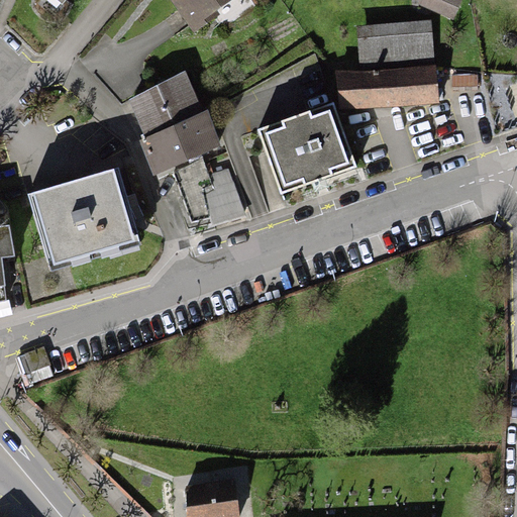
[(171,0),(193,28),(214,13),(209,7),(219,0),(171,0)]
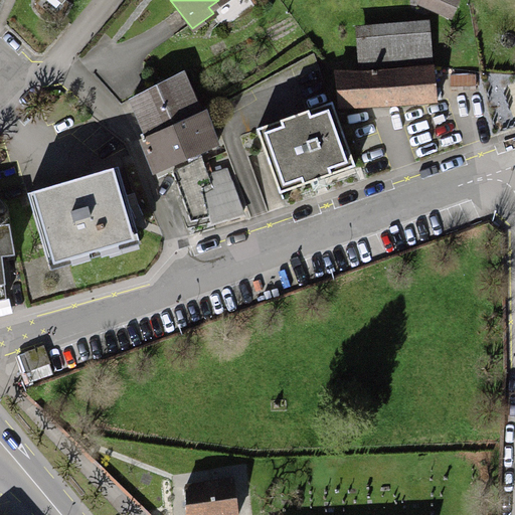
[(428,0),(427,4),(447,13),(453,0),(428,0)]
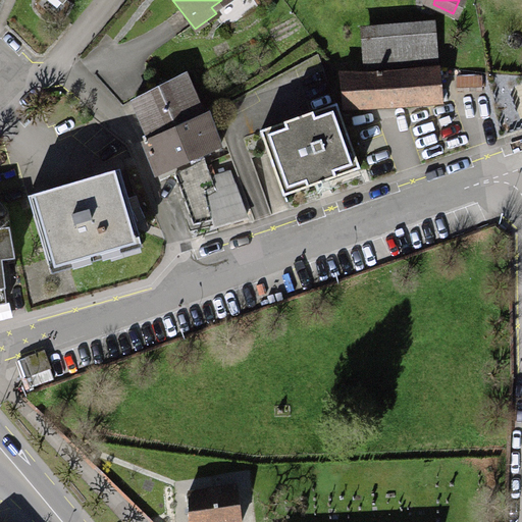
[(364,63),(431,62),(431,36),(364,37),(364,63)]
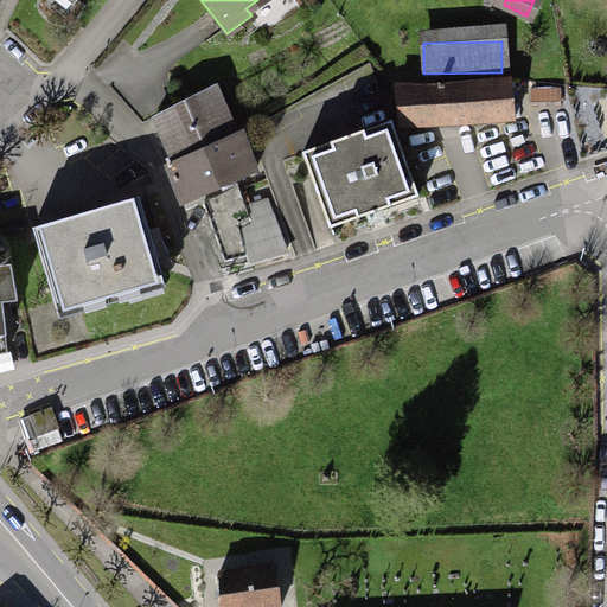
[(396,87),(397,127),(516,125),(515,83),(465,87),(442,88),(442,85),(434,85),(434,88),(423,89),(396,87)]
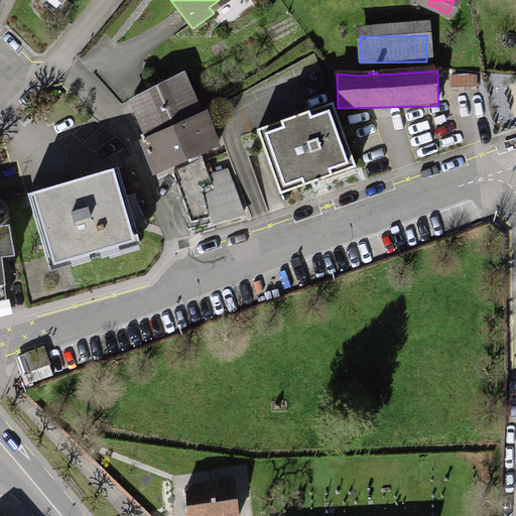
[(148,135),(196,114),(196,113),(179,77),(131,98),(146,131),(148,135)]
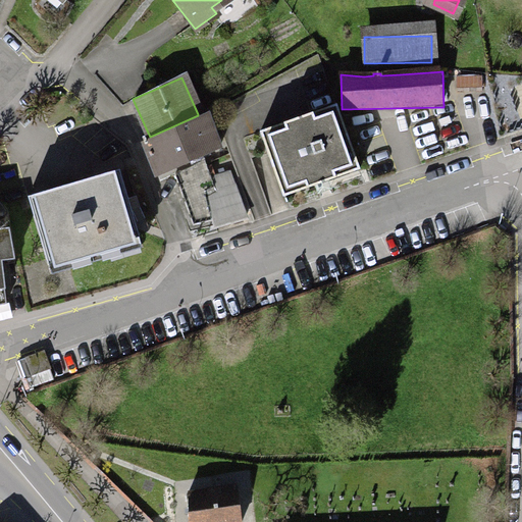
[(334,105),(257,134),(280,198),(358,168),(334,105)]
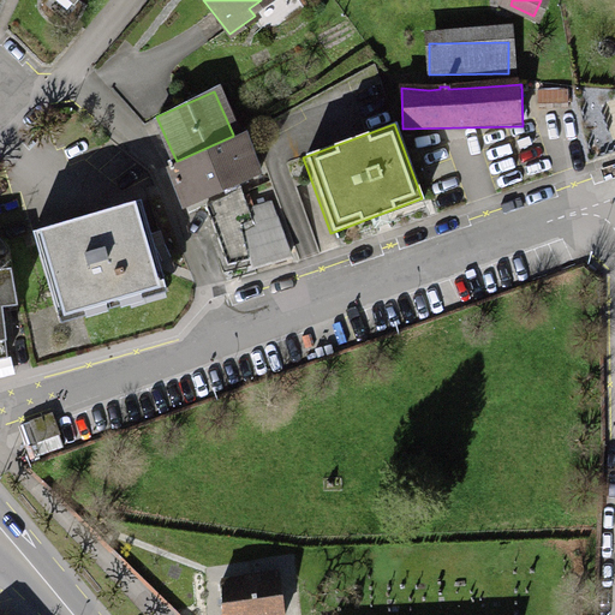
[(174,156),(169,159),(171,163),(171,165),(185,206),(214,191),(262,168),(245,130),(233,135),(233,136),(177,161),(174,156)]
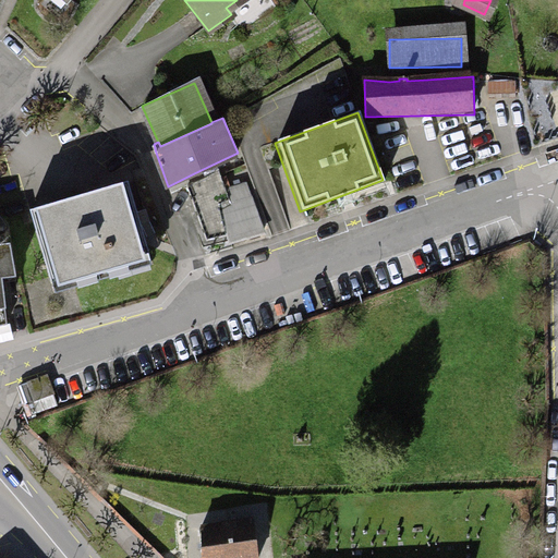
[(219,172),(186,189),(205,241),(226,237),(228,241),(264,233),(246,184),(226,191),(219,172)]
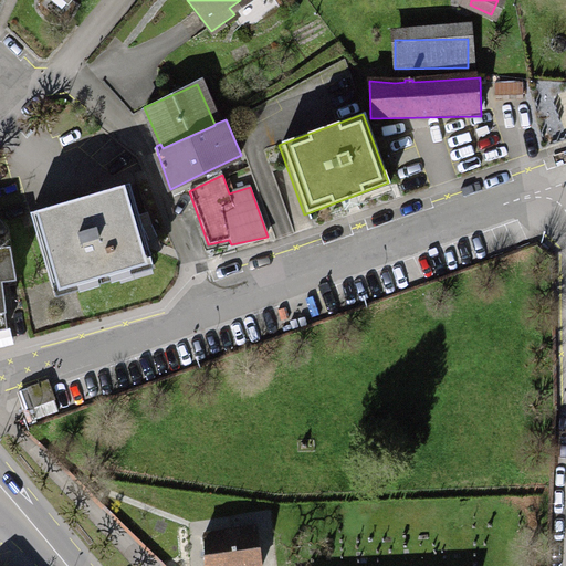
[(76,203),(28,217),(48,286),(70,280),(71,283),(129,266),(128,263),(146,258),(126,189),(76,203)]
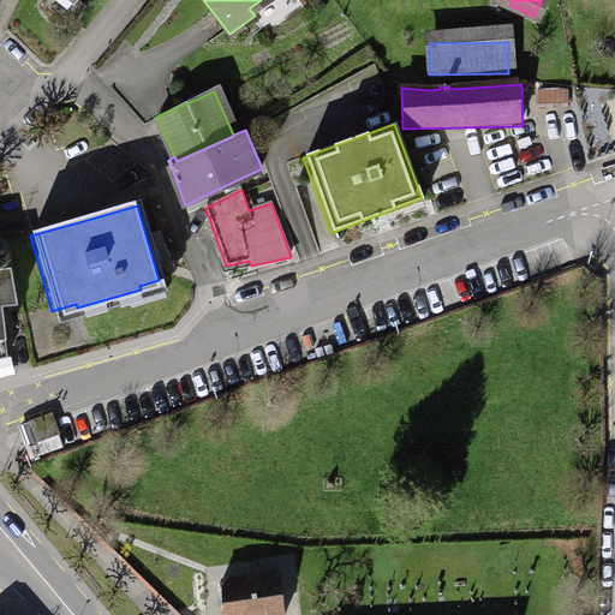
[(0,357),(6,357),(1,310),(18,309),(11,272),(5,273),(4,260),(0,260),(0,357)]
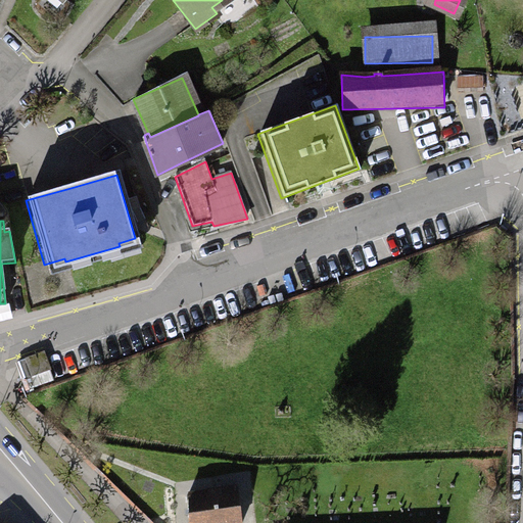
[(19,362),(30,389),(55,380),(46,355),(45,351),(19,362)]
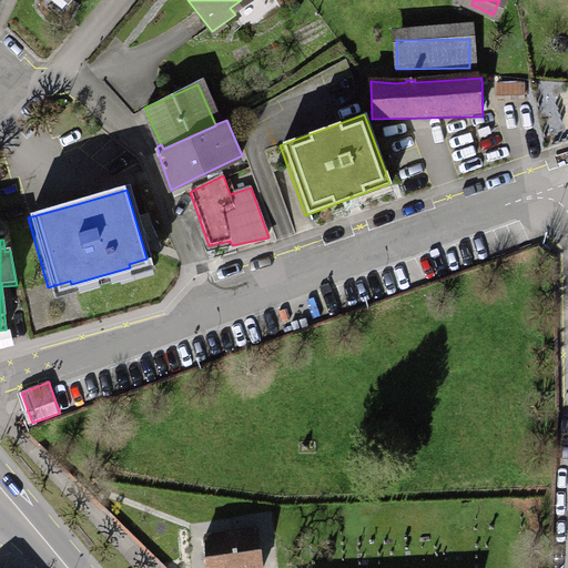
[(262,567),(257,528),(204,536),(203,567),(262,567)]
